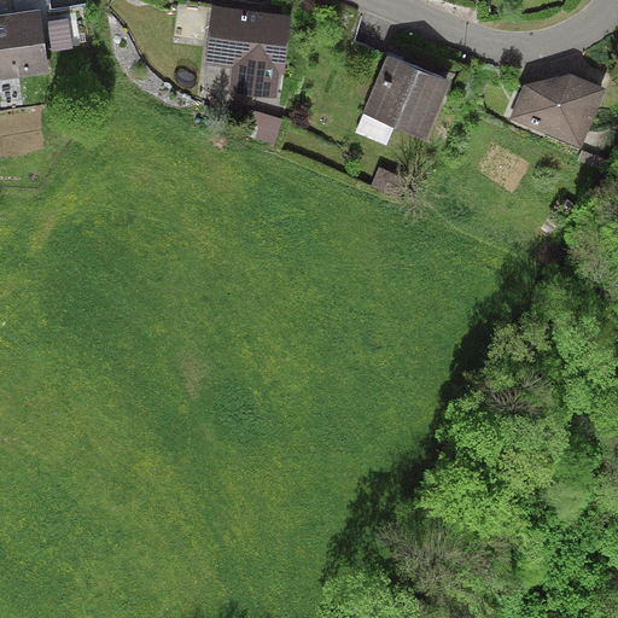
[(291,15),(213,6),(205,65),(232,68),(229,93),(277,98),(280,74),(285,74),(291,15)]
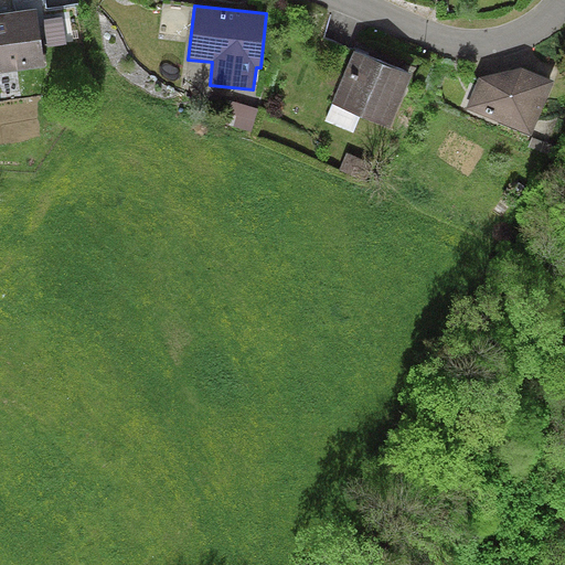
[(0,73),(44,66),(35,8),(0,12),(0,73)]
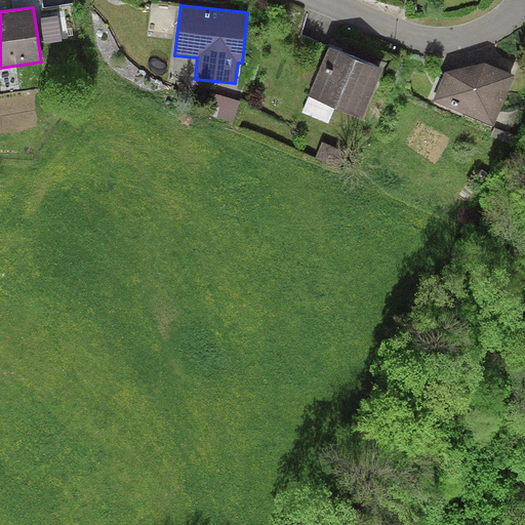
[(57,15),(41,18),(44,43),(62,41),(57,15)]
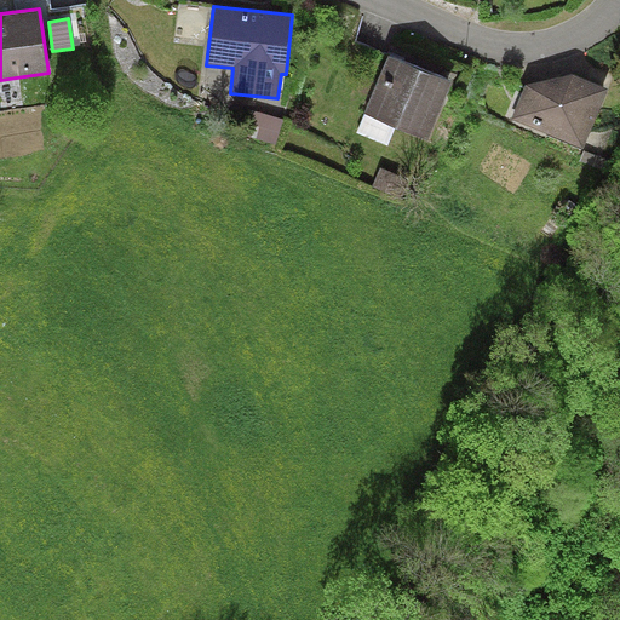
[(453,82),(389,56),(365,113),(429,139),(453,82)]
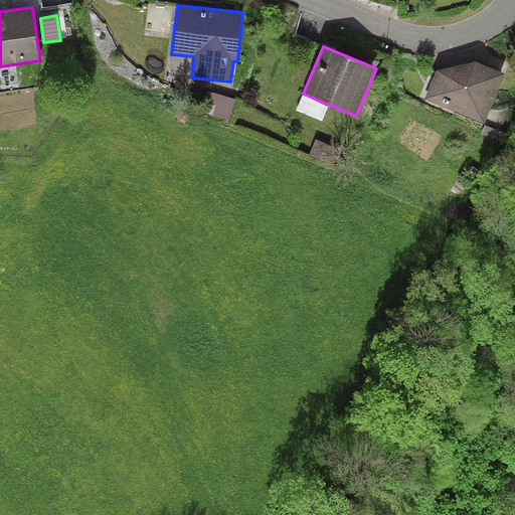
[(438,69),(425,99),(484,124),(506,74),(476,61),(438,69)]
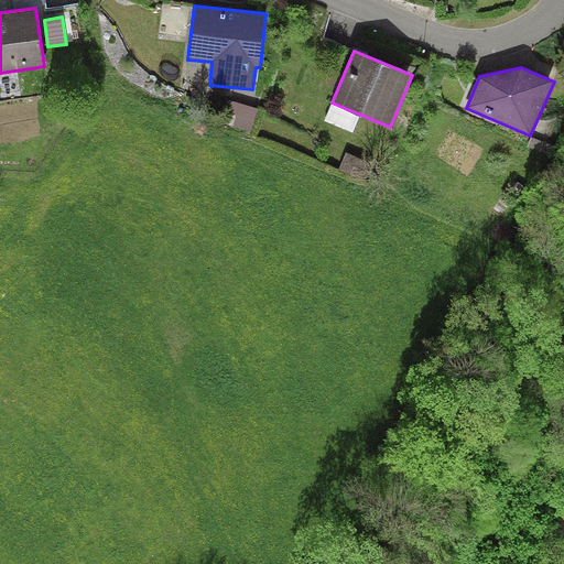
[(259,108),(228,99),(220,122),(251,132),(259,108)]
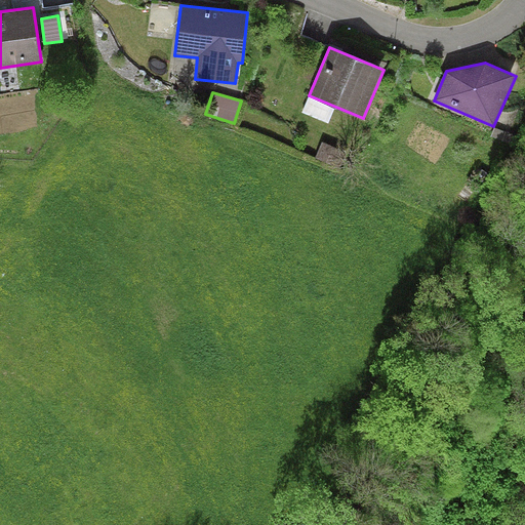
[(346,152),(322,142),(316,157),(338,167),(346,152)]
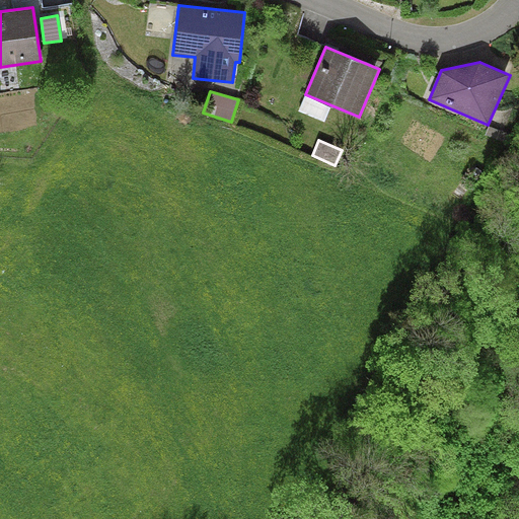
All buildings are outlined.
